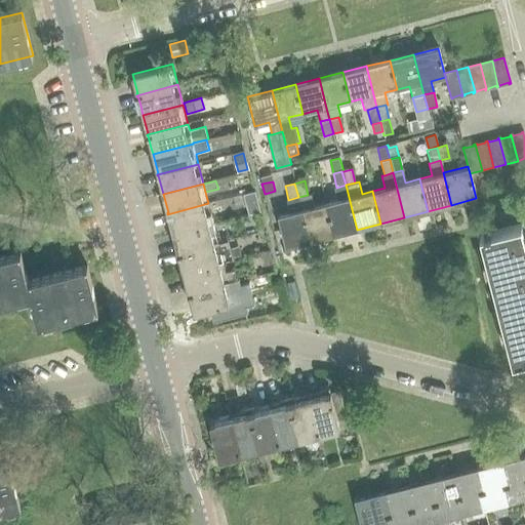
[(333,236),(357,230),(346,185),(336,188),(334,188),(337,200),(325,203),(333,236)]
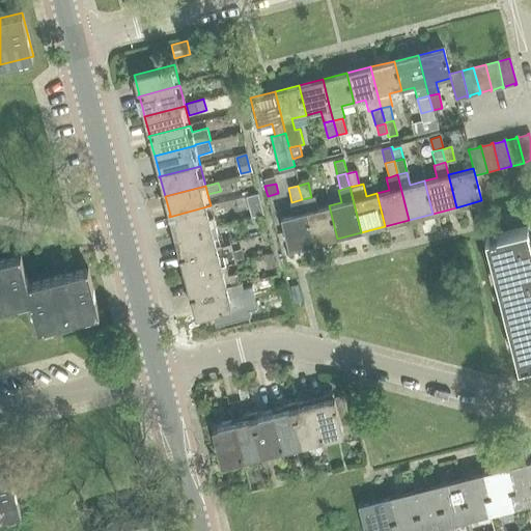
[(302,199),(313,245),(337,239),(329,205),(317,208),(314,196),(311,197),(302,199)]
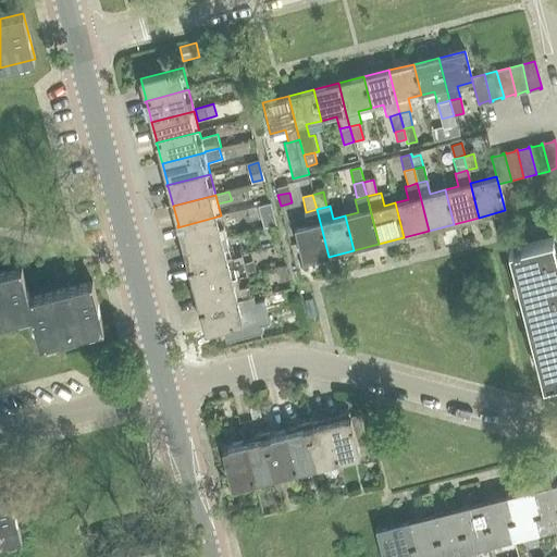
[(306,225),(294,229),(302,263),(329,257),(317,209),(306,212),(302,213),(306,225)]
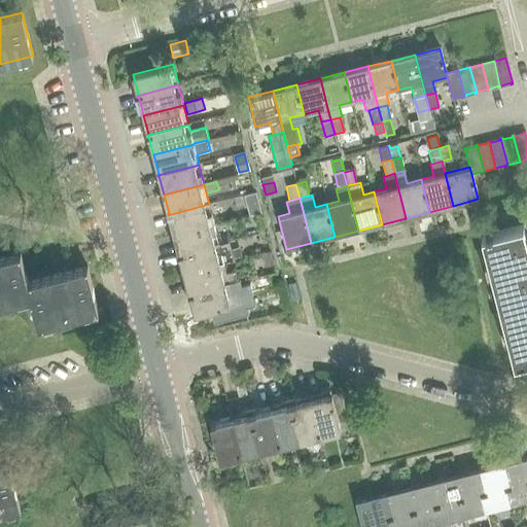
[(209,204),(168,215),(168,216),(169,215),(172,229),(174,235),(214,224),(209,204)]
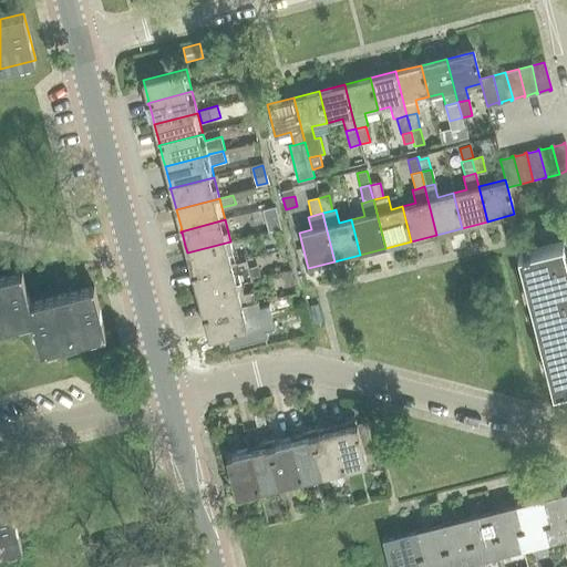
[(192,272),(192,274),(236,263),(230,241),(187,253),(193,272),(192,272)]
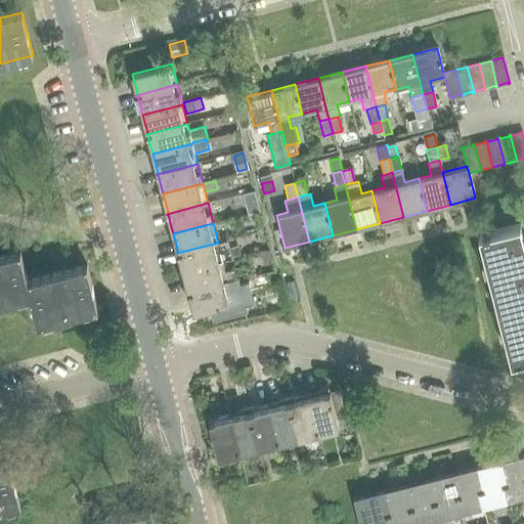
[(495,299),(523,291),(523,243),(520,227),(521,226),(520,225),(478,235),(479,237),(480,236),(495,299)]
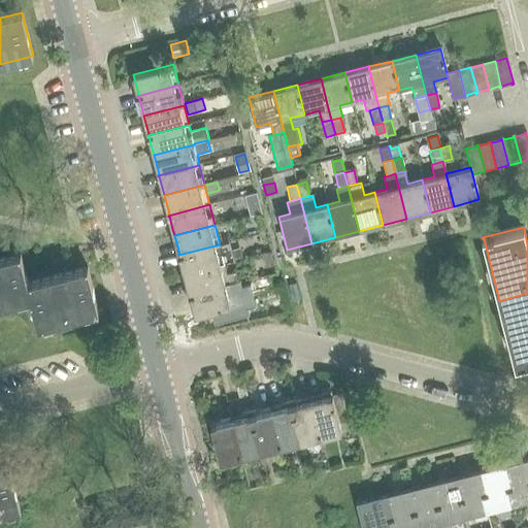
[(178,256),(179,256),(185,274),(224,264),(220,244),(178,255),(178,256)]
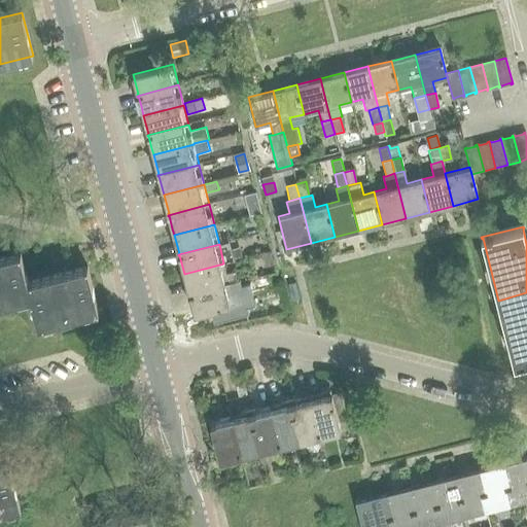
[(240,247),(225,250),(227,260),(242,257),(240,247)]
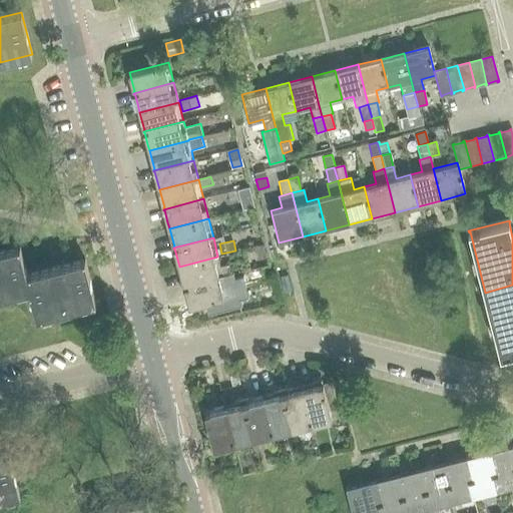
[(0,297),(30,290),(27,275),(20,247),(0,251),(0,297)]
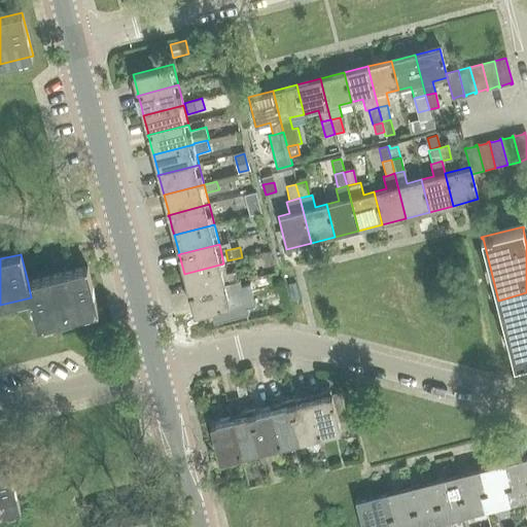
[(188,294),(229,284),(223,264),(184,274),(189,293),(188,293),(188,294)]
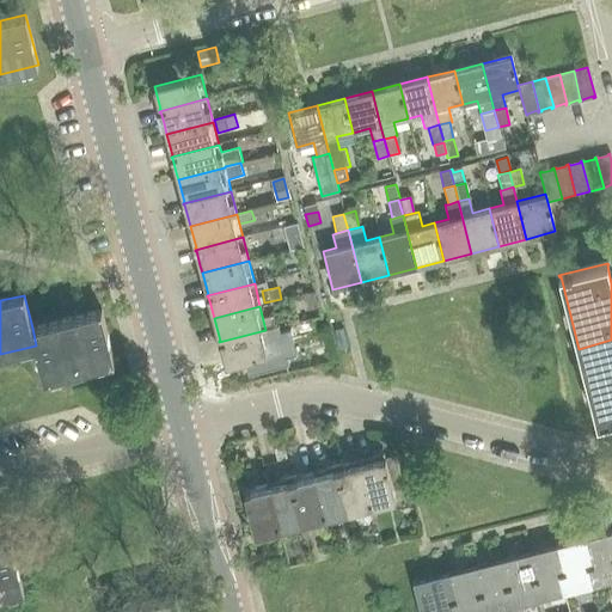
[(66,319),(32,328),(36,346),(44,379),(115,361),(101,311),(66,319)]
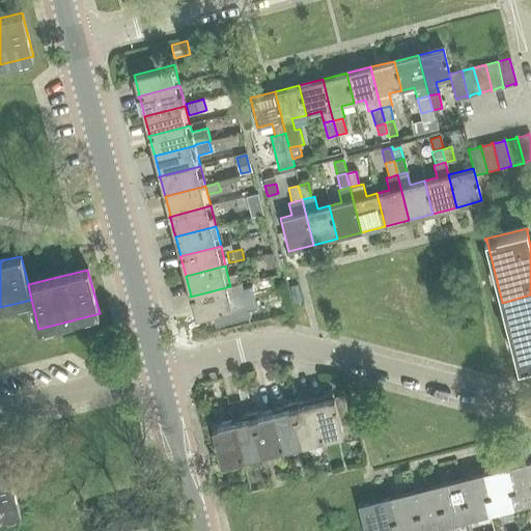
[(190,298),(191,298),(196,317),(235,307),(230,286),(190,297),(190,298)]
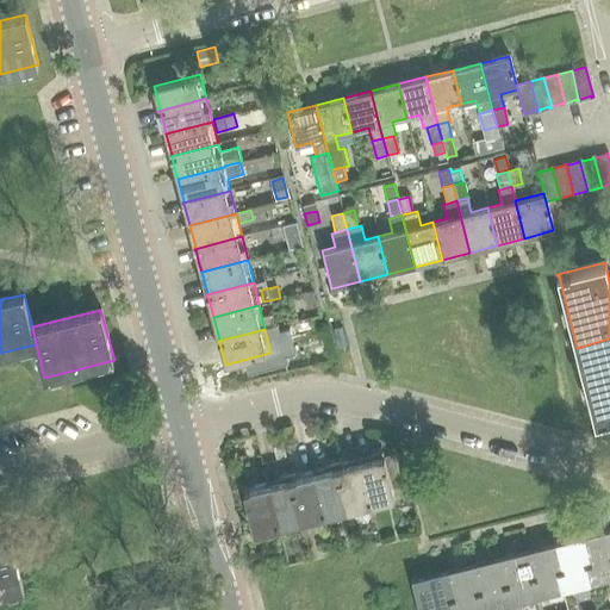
[(609,338),(577,348),(596,419),(595,419),(595,422),(609,417),(609,338)]
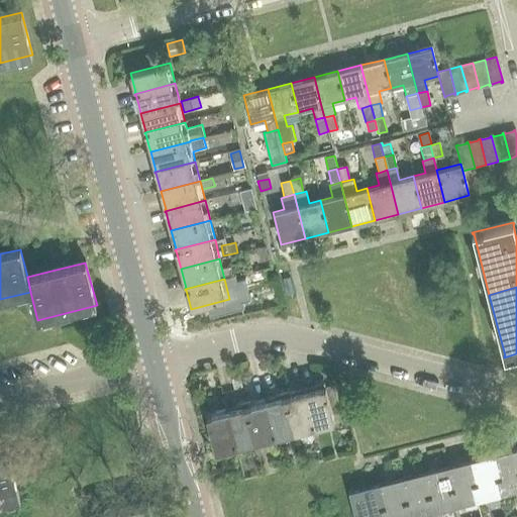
[(307,394),(305,389),(304,389),(314,428),(335,423),(328,399),(325,387),(325,384),(314,387),(316,392),(307,394)]
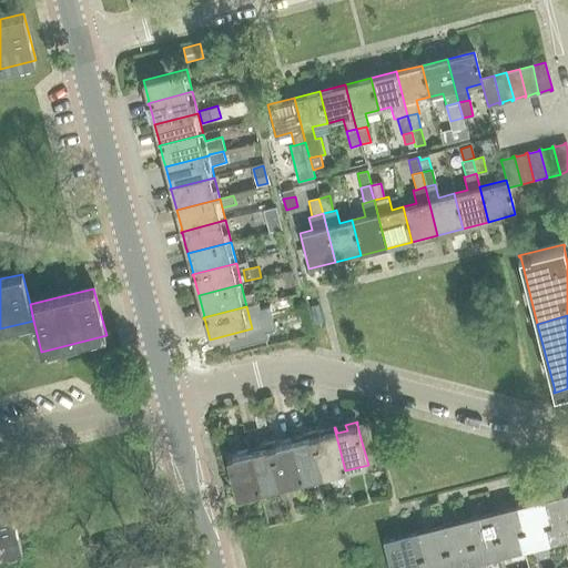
[(366,423),(357,425),(361,438),(369,436),(366,423)]
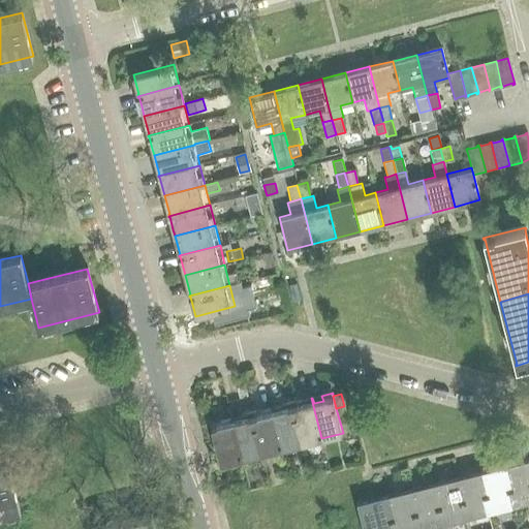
[(301,401),(291,403),(302,443),(321,438),(311,398),(310,398),(311,403),(302,406),(301,401)]
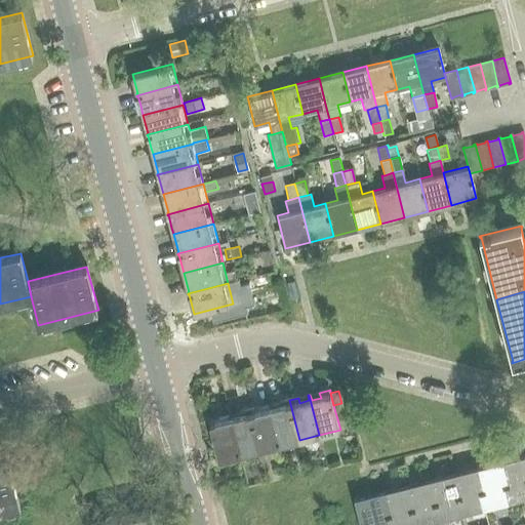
[(270,405),(269,406),(280,445),(299,440),(289,400),(280,403),(281,408),(271,410),(270,405)]
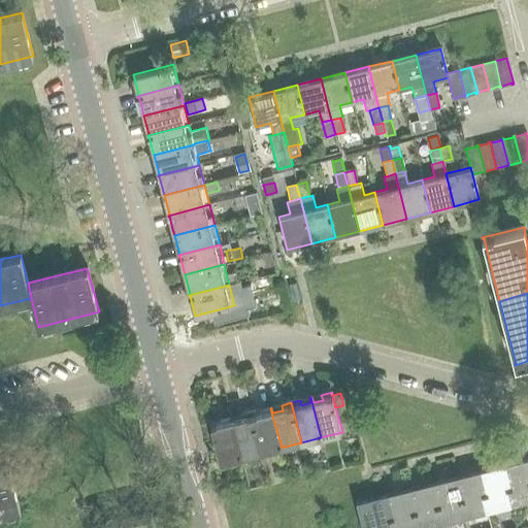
[(262,416),(260,410),(251,413),(261,453),(282,448),(270,408),(271,413),(262,416)]
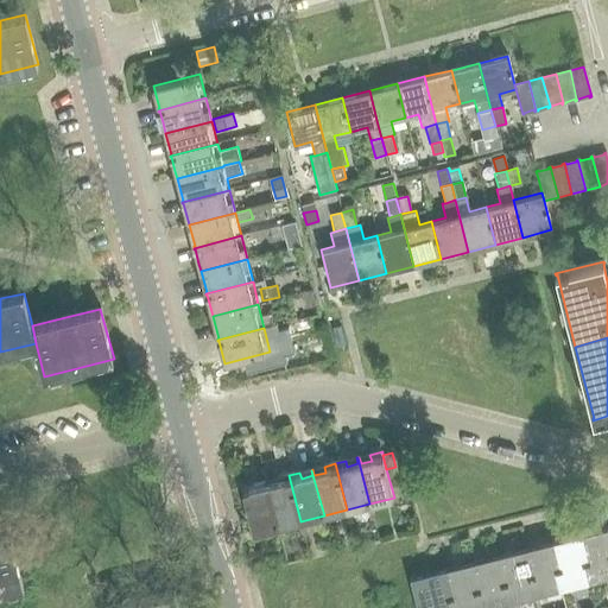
[(268,487),(266,481),(278,527),(301,521),(289,475),(277,479),(279,483),(268,487)]
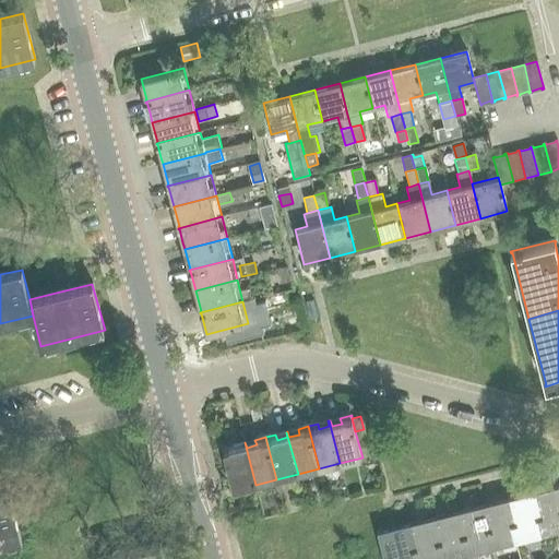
[(234,450),(233,445),(223,448),(234,490),(256,485),(245,442),(244,443),(245,448),(234,450)]
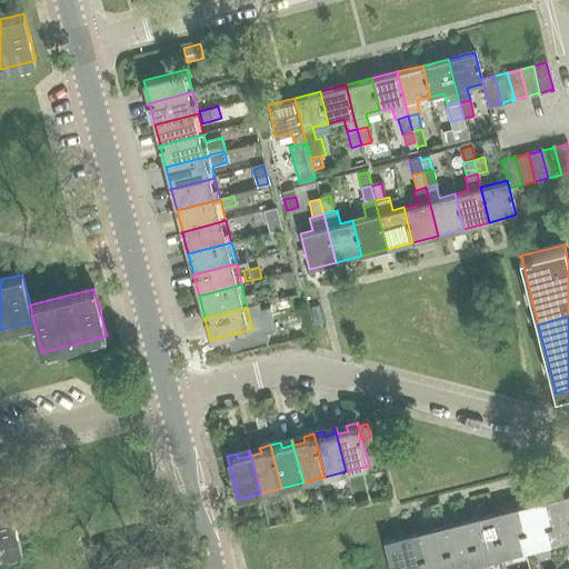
[(551,523),(546,526),(549,541),(568,536),(568,495),(546,501),(551,523)]
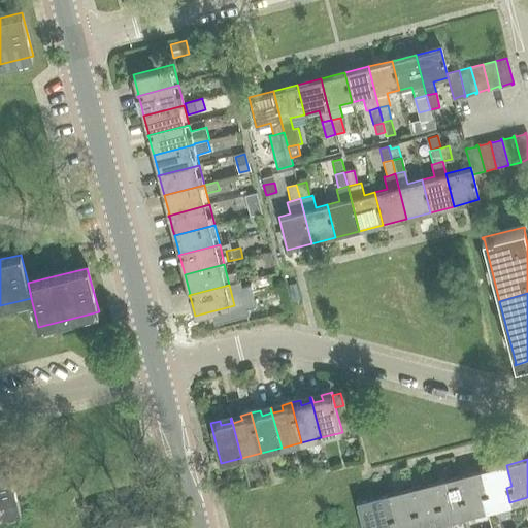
[(0,514),(21,508),(10,465),(0,467),(0,514)]
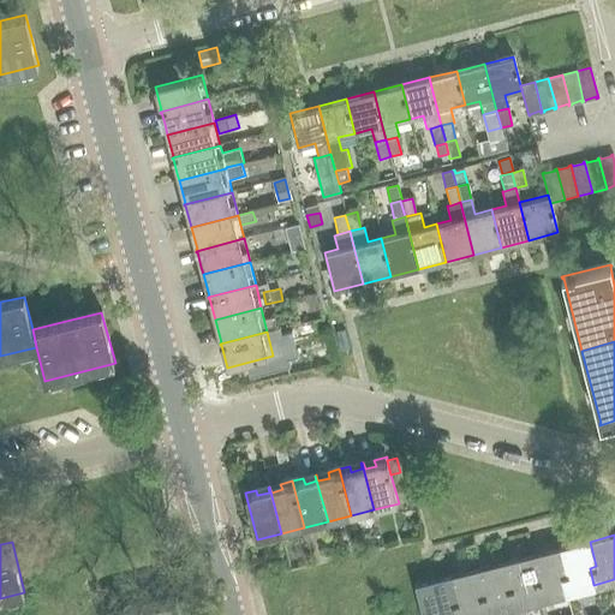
[(568,573),(562,575),(567,592),(593,585),(590,568),(596,566),(590,542),(562,549),(568,573)]
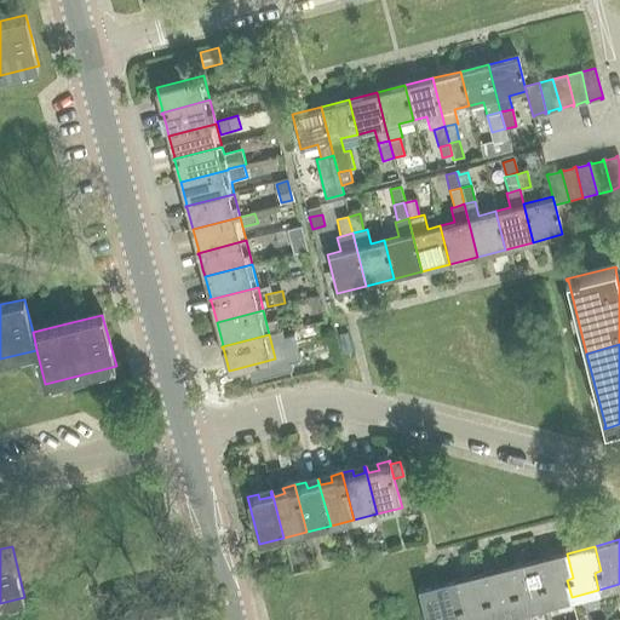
[(545,585),(539,586),(544,604),(572,597),(567,580),(573,578),(567,554),(539,561),(545,585)]
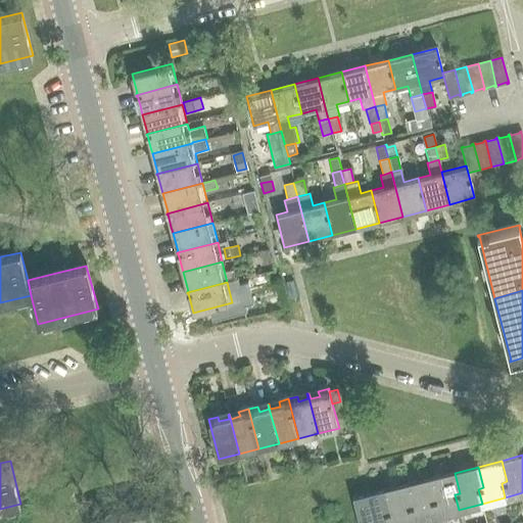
[(436,500),(431,501),(435,516),(436,522),(448,522),(446,513),(459,510),(455,494),(460,493),(455,473),(431,479),(436,500)]
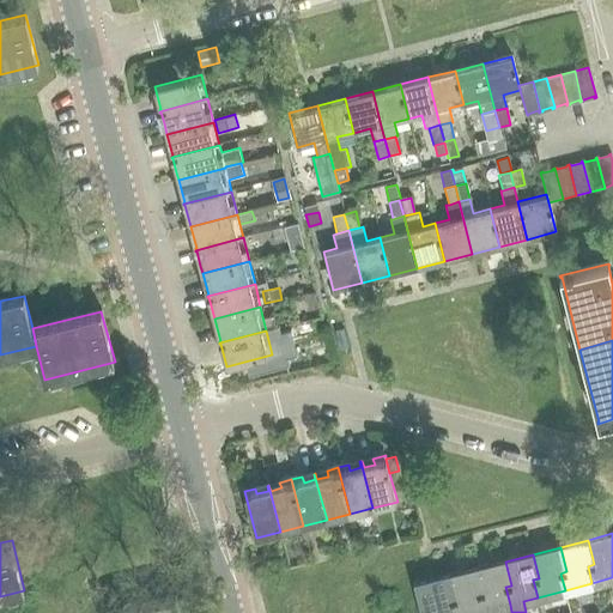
[(485,593),(478,594),(483,612),(510,605),(505,587),(511,586),(505,562),(478,568),(485,593)]
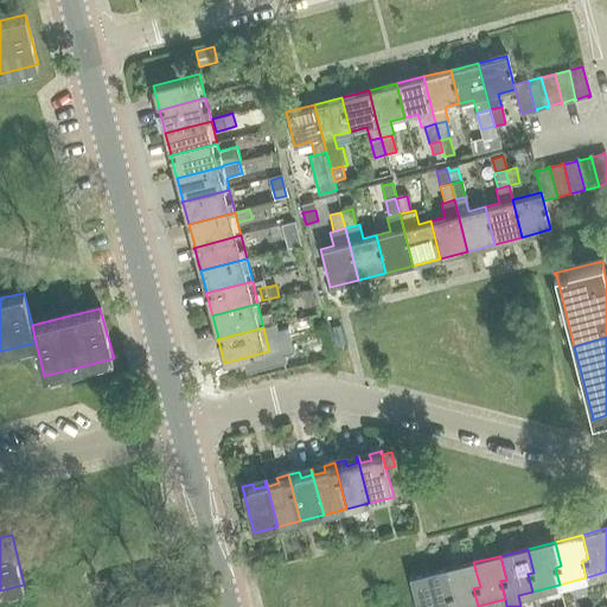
[(453,594),(446,595),(449,606),(471,606),(478,606),(473,588),(480,587),(473,562),(447,569),(453,594)]
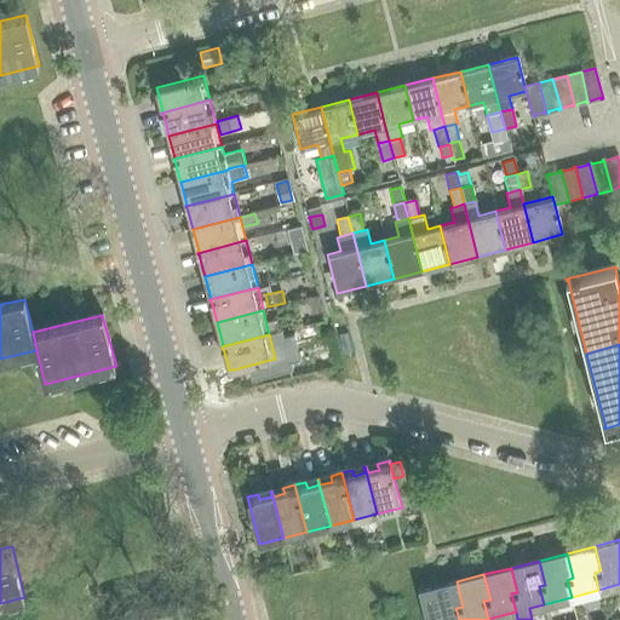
[(420,589),(419,589),(426,619),(459,619),(455,608),(463,607),(457,581),(420,591),(420,589)]
